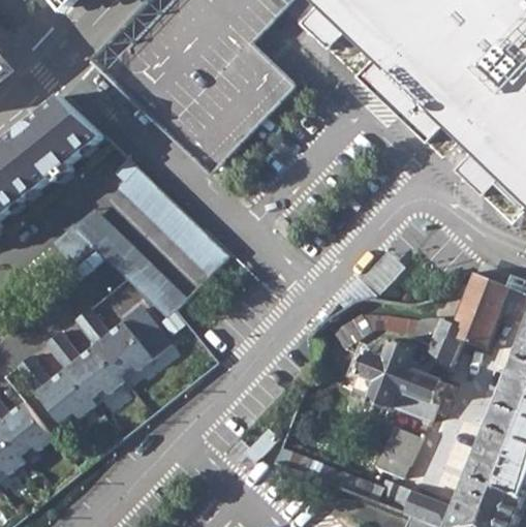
[(50,0),(59,10),(68,0),(50,0)]
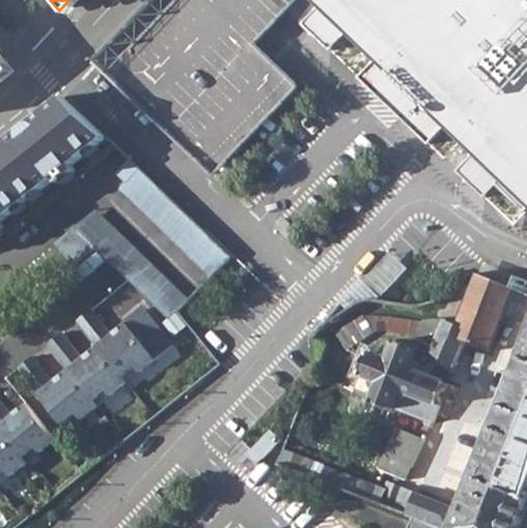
[(150,0),(94,62),(134,98),(198,158),(214,173),(297,84),(284,71),(254,44),(267,29),(295,0),(150,0)]
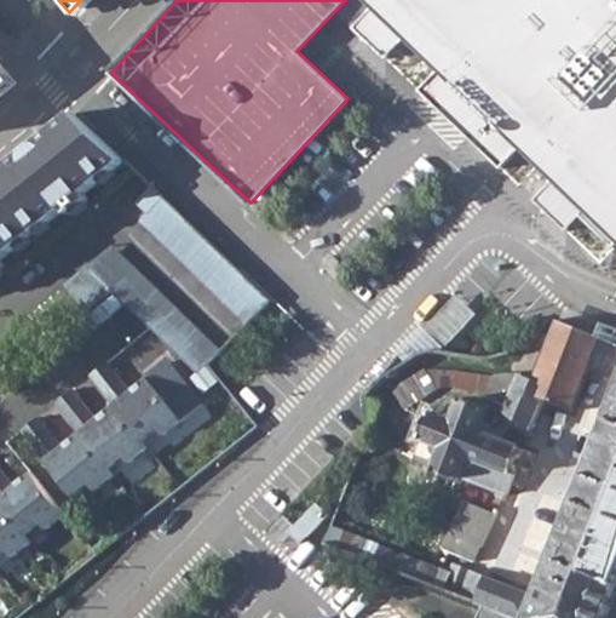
[(362,0),(366,4),(355,16),(347,24),(350,27),(383,57),(401,38),(435,68),(415,87),(420,92),(465,135),(498,166),(517,147),(550,177),(539,188),(530,196),(564,228),(577,213),(610,245),(615,240),(615,0),(362,0)]
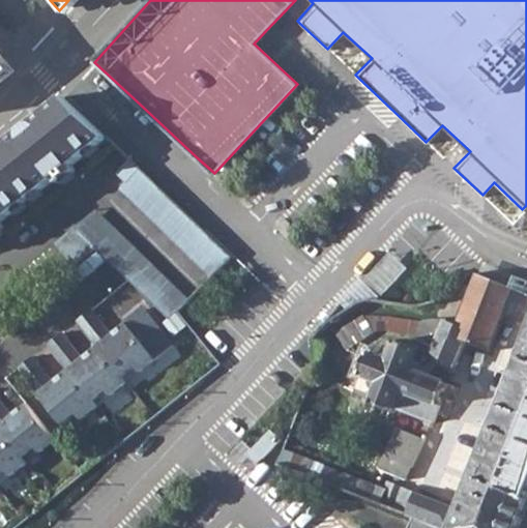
[(0,75),(8,68),(0,58),(0,75)]
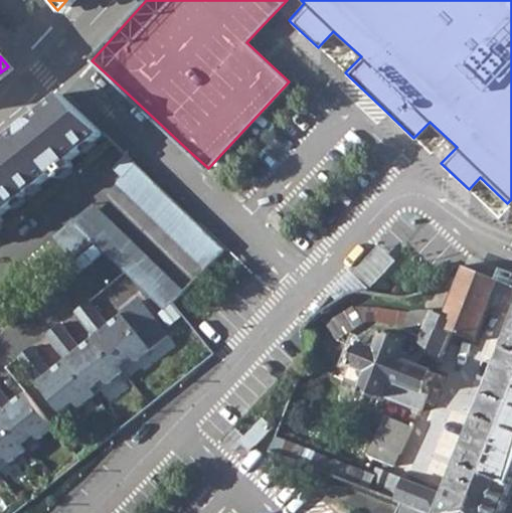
[(0,214),(52,172),(68,159),(102,132),(60,92),(0,140),(0,214)]
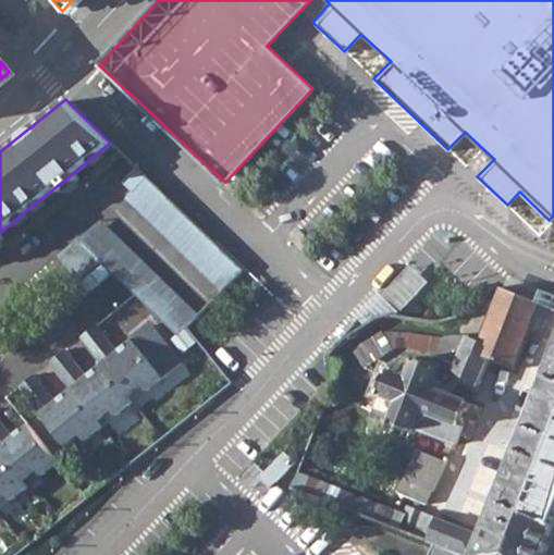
[(121,180),(133,190),(147,176),(135,165),(121,180)]
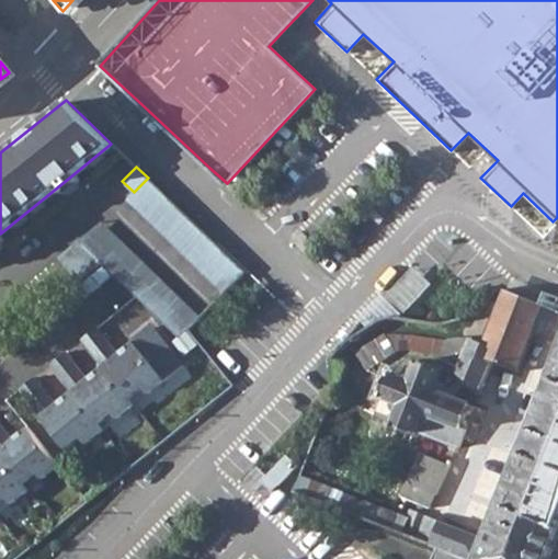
[(79,180),(75,173),(57,187),(61,194),(79,180)]
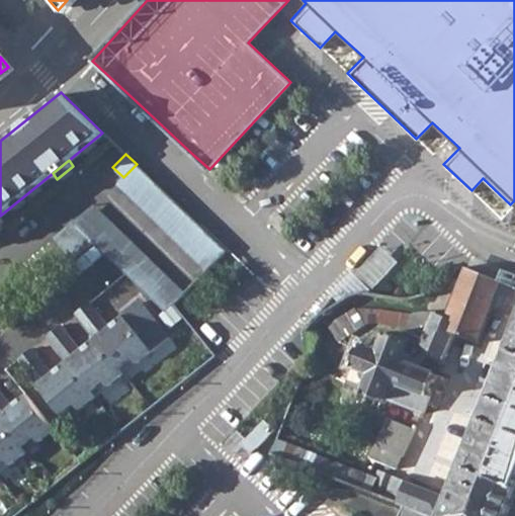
[(116,182),(205,270),(225,250),(137,164),(123,177),(116,182)]
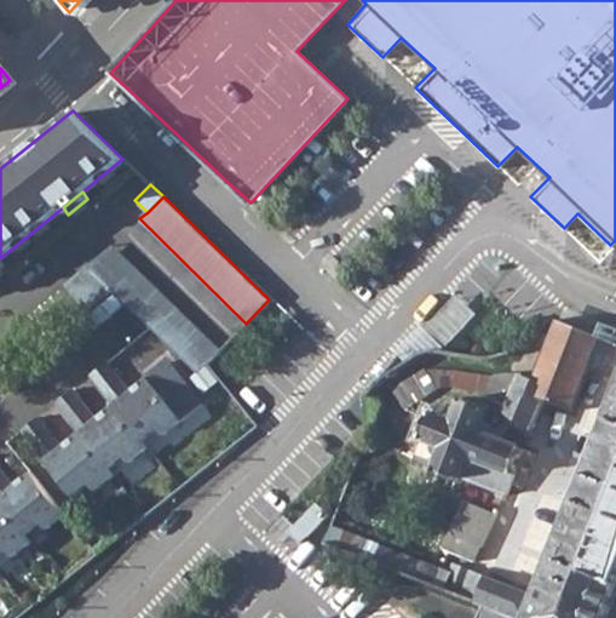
[(111,289),(196,372),(207,362),(223,348),(113,240),(59,284),(82,312),(111,289)]
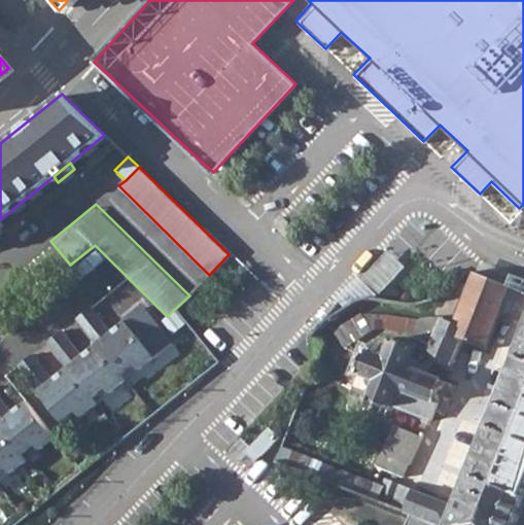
[(229,254),(209,275),(205,286),(188,325),(193,330),(248,273),(229,254)]
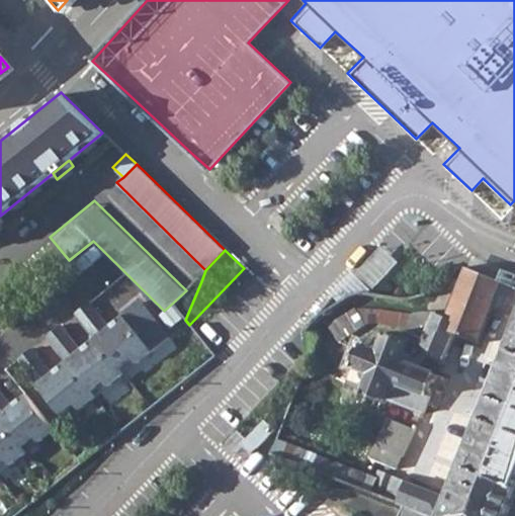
[(474,339),(489,305),(500,280),(466,267),(445,317),(365,299),(357,301),(345,306),(329,315),(323,322),(334,336),(343,327),(354,321),(366,319),(374,320),(425,337),(423,341),(440,357),(450,331),(474,339)]
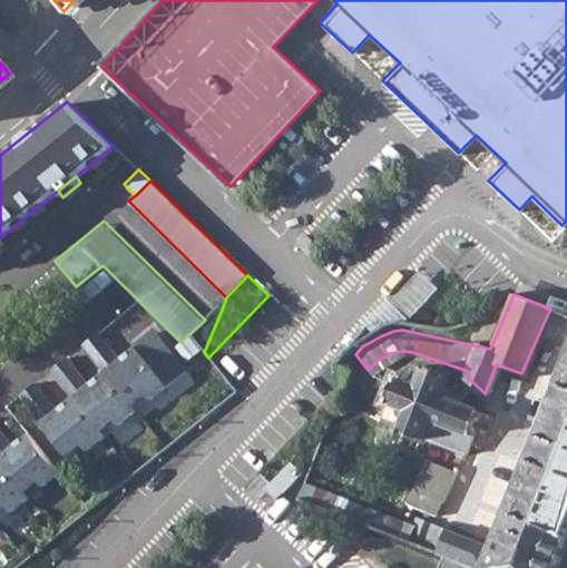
[(204,352),(222,310),(226,297),(217,306),(205,320),(191,333),(204,352)]
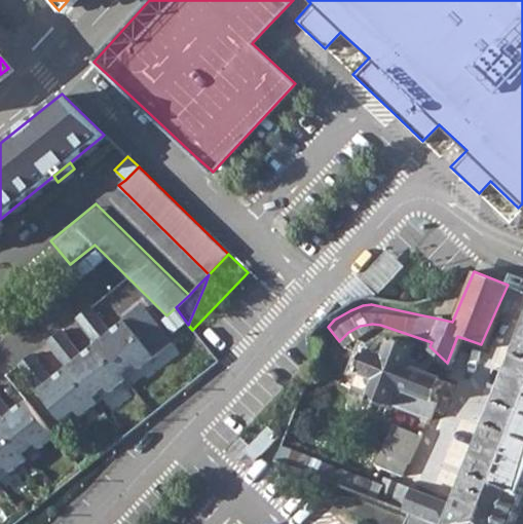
[(124,277),(94,304),(112,326),(143,300),(124,277)]
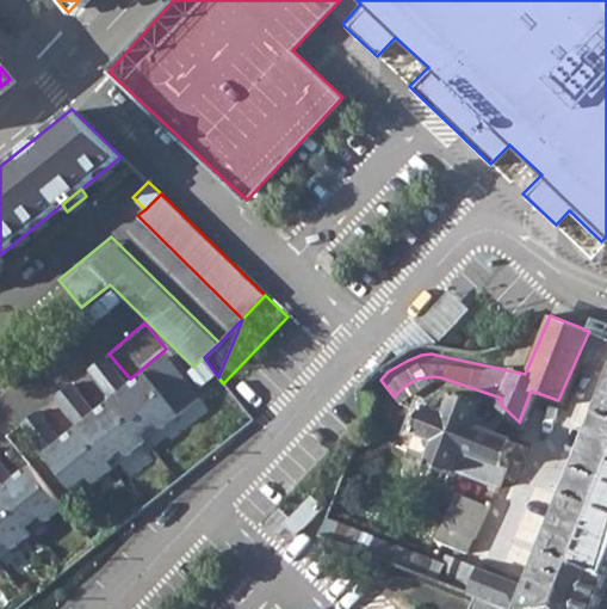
[(576,360),(595,368),(606,337),(601,336),(589,331),(576,360)]
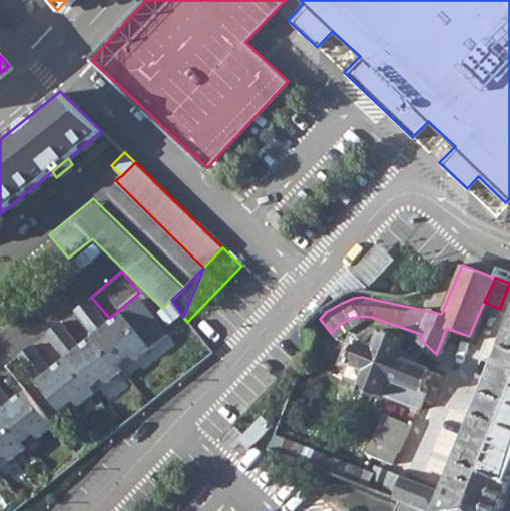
[(509,283),(500,309),(509,312),(509,326),(443,490),(373,465),(369,472),(271,434),(266,447),(395,497),(427,509),(431,510),(499,510),(509,483),(509,283)]
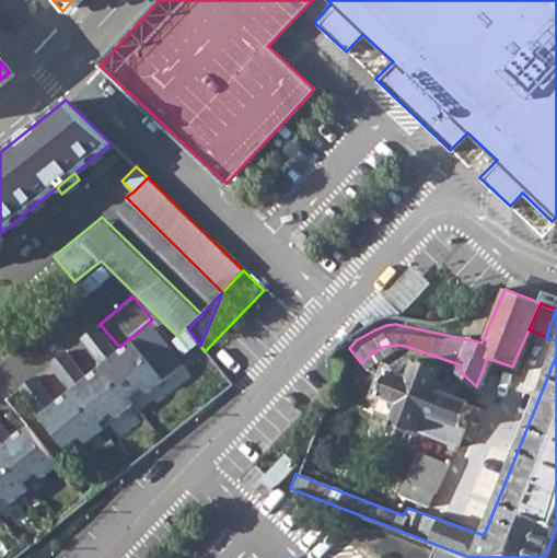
[(101,364),(127,396),(141,384),(148,391),(182,362),(150,324),(117,351),(95,325),(79,337),(101,364)]
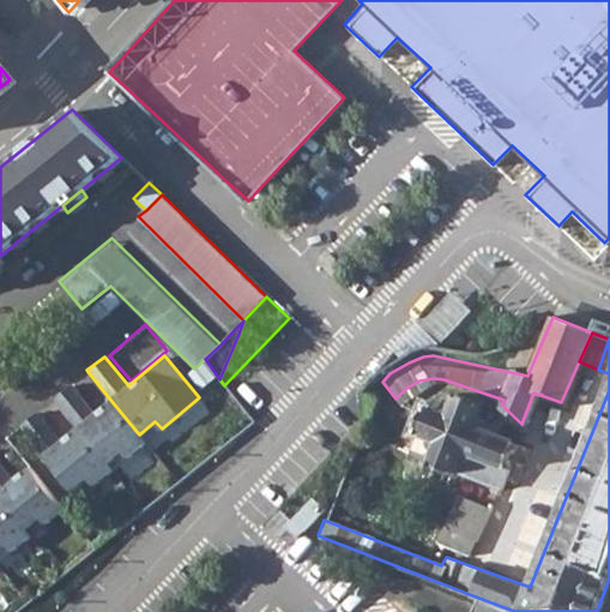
[(76,429),(104,463),(120,450),(126,457),(145,442),(139,435),(110,400),(95,413),(70,384),(52,399),(76,429)]
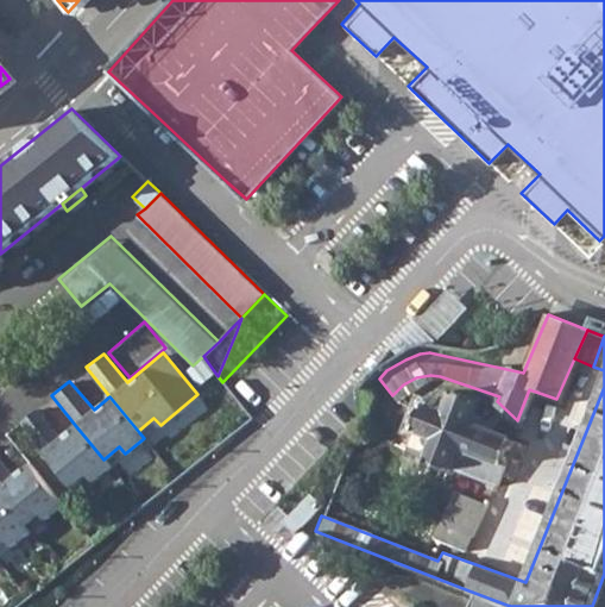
[(424,458),(451,467),(454,457),(464,458),(466,449),(503,463),(512,439),(489,430),(492,423),(480,412),(472,410),(477,400),(449,389),(438,390),(422,404),(413,426),(434,435),(424,457),(424,458)]
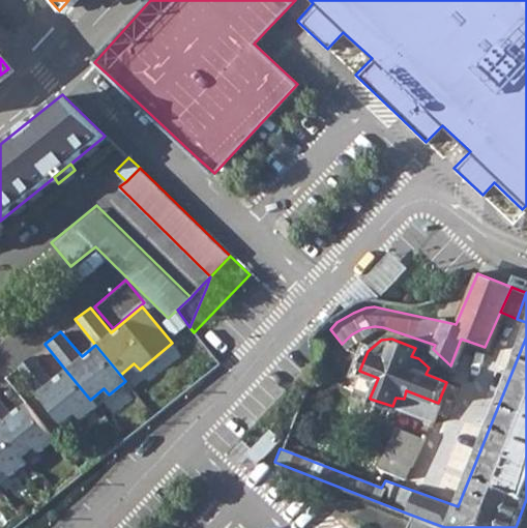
[(15,368),(60,423),(74,412),(79,418),(95,406),(90,400),(65,370),(53,380),(31,355),(15,368)]
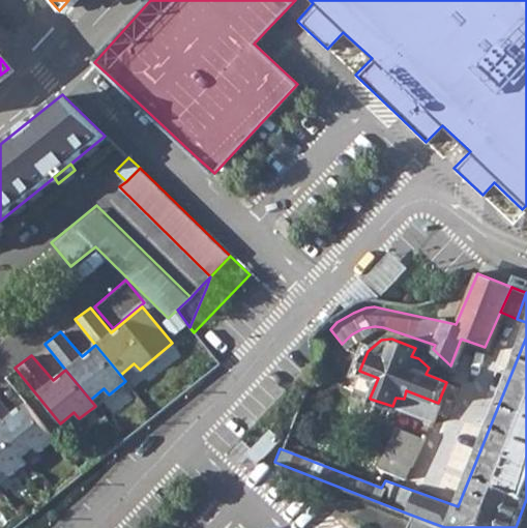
[(352,389),(370,398),(378,378),(359,371),(352,389)]
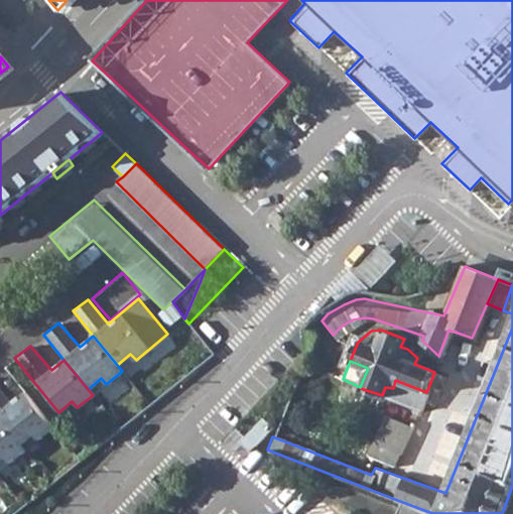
[(382,395),(419,411),(426,392),(395,380),(393,388),(385,387),(382,395)]
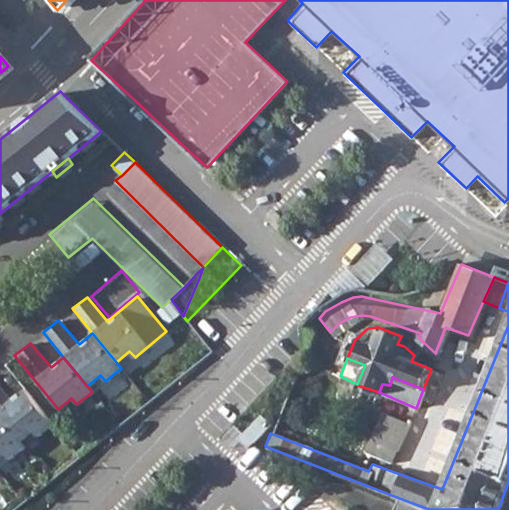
[(0,419),(18,441),(32,430),(38,436),(53,424),(24,388),(9,400),(0,388),(0,419)]
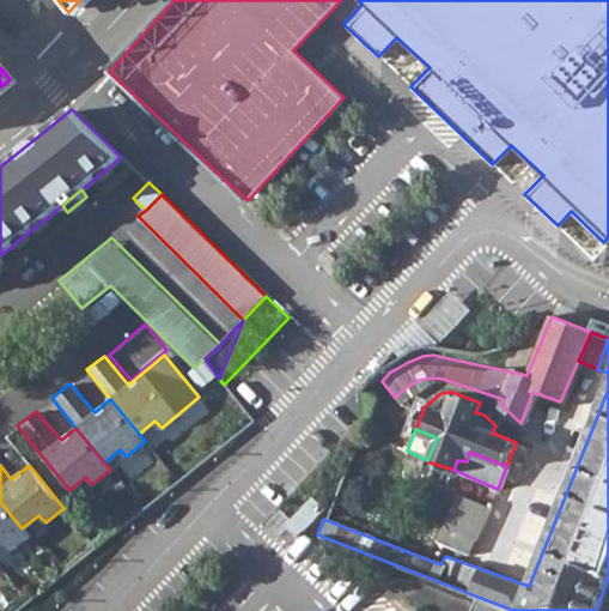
[(457,494),(445,524),(474,537),(487,508),(457,494)]
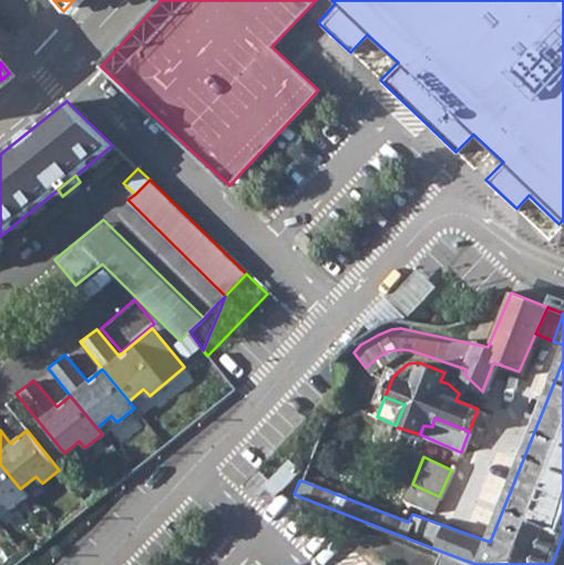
[(0,516),(10,510),(26,495),(20,489),(0,464),(0,516)]
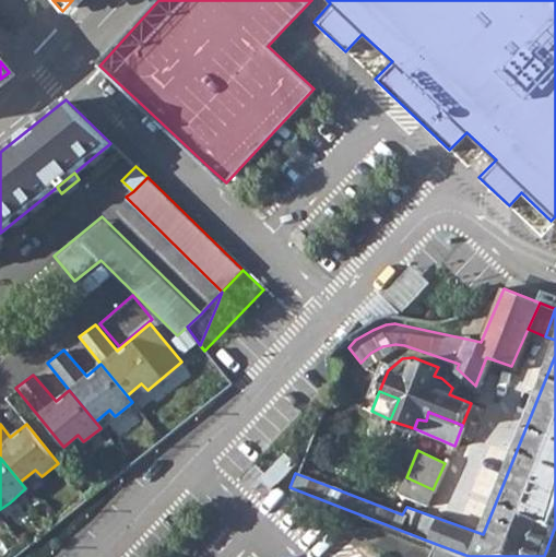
[(399,493),(425,505),(433,489),(406,477),(399,493)]
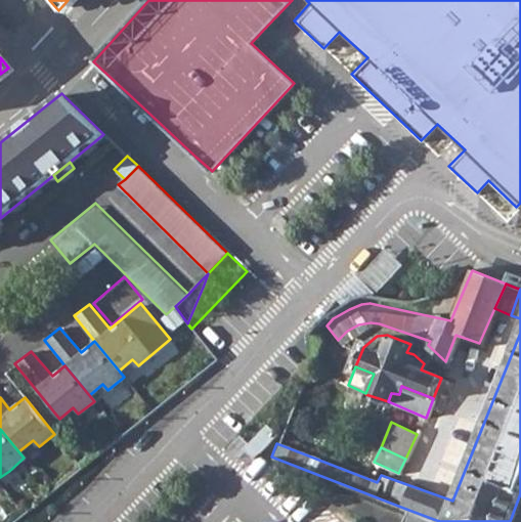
[(435,521),(436,520),(403,508),(397,521),(435,521)]
